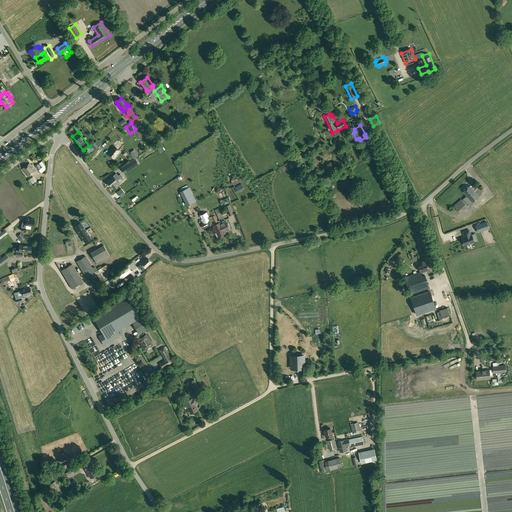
[(114,146),(107,154),(114,159),(120,151),(114,146)]
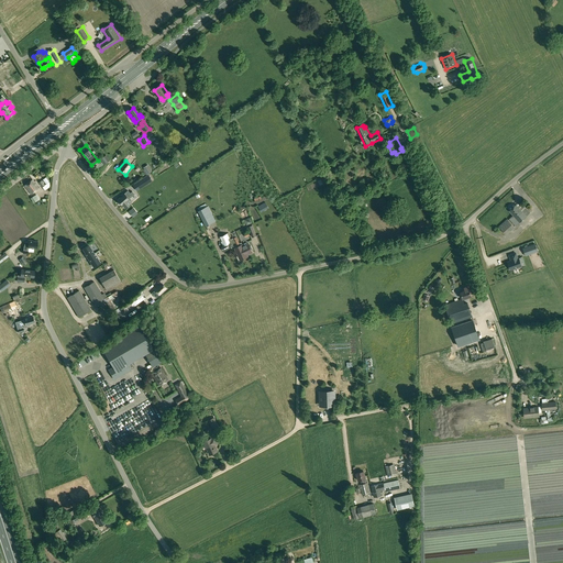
[(147,176),(136,183),(132,185),(136,190),(151,181),(150,179),(147,176)]
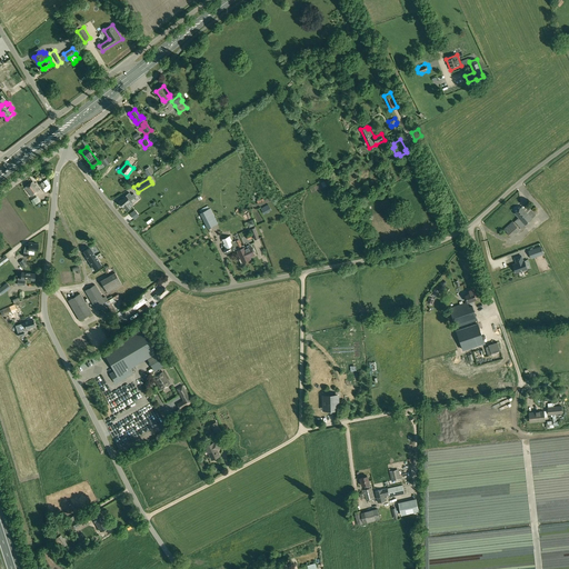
[(42,182),(39,185),(45,192),(50,189),(50,187),(50,183),(49,181),(48,179),(43,181),(47,186),(46,187),(42,182)]
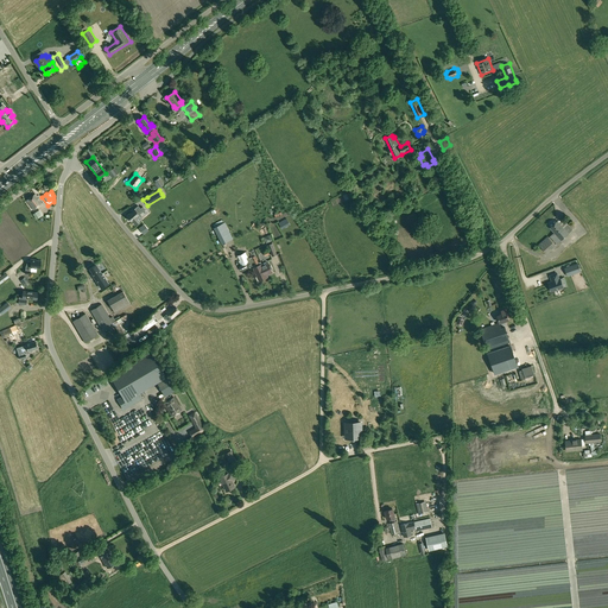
[(36,195),(26,201),(33,209),(43,203),(36,195)]
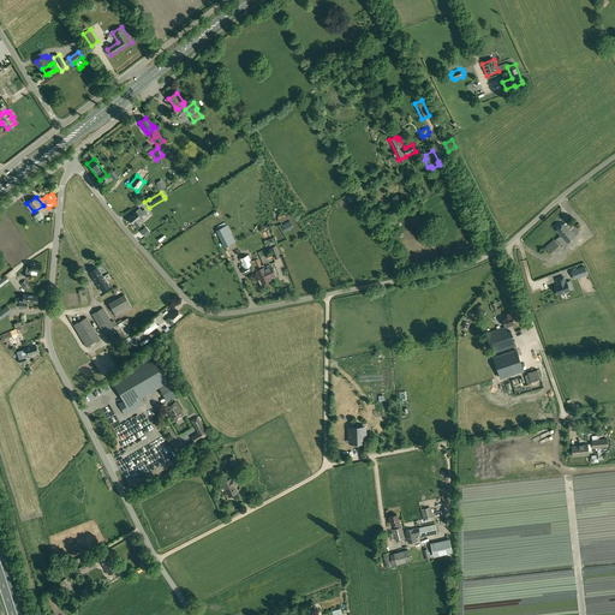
[(138,219),(147,212),(144,209),(142,212),(139,209),(135,213),(133,213),(131,214),(131,215),(127,219),(132,225),(133,225),(136,228),(142,224),(138,219)]
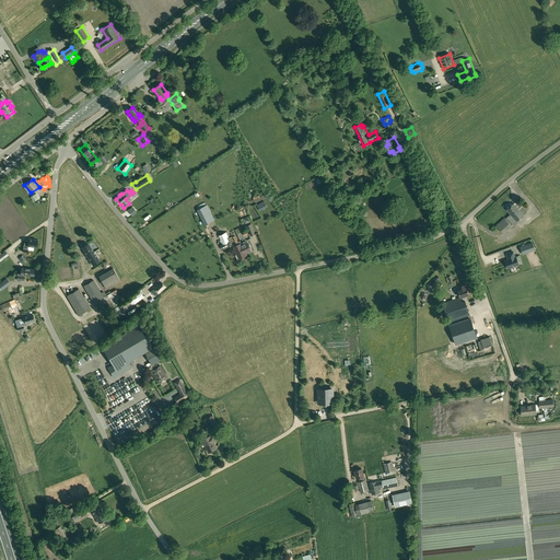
[(264,200),(257,205),(259,210),(267,206),(264,200)]
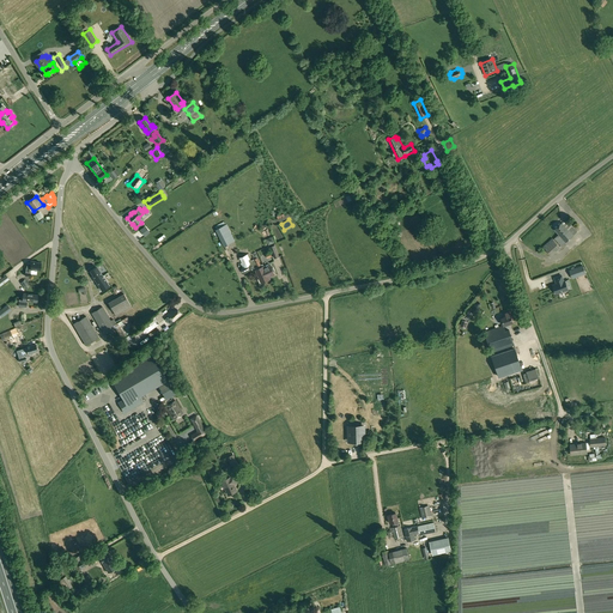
[(554,230),(559,235),(554,238),(562,247),(574,236),(577,232),(565,219),(554,230)]
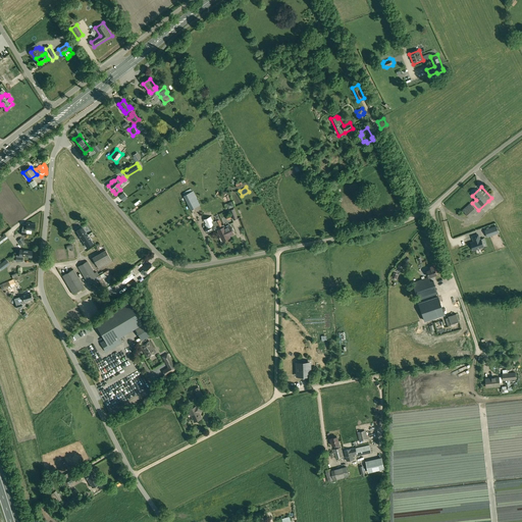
[(193,192),(184,196),(191,210),(197,207),(193,200),(196,198),(193,192)]
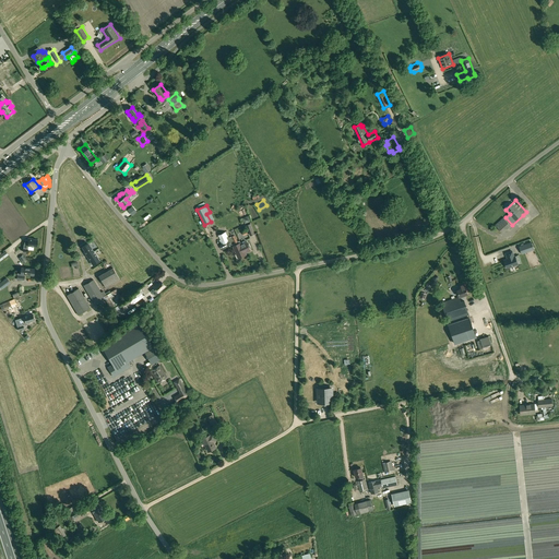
[(25,240),(25,245),(24,245),(24,248),(23,248),(23,252),(27,252),(27,249),(28,246),(37,247),(37,240),(33,239),(28,238),(28,241),(25,240)]
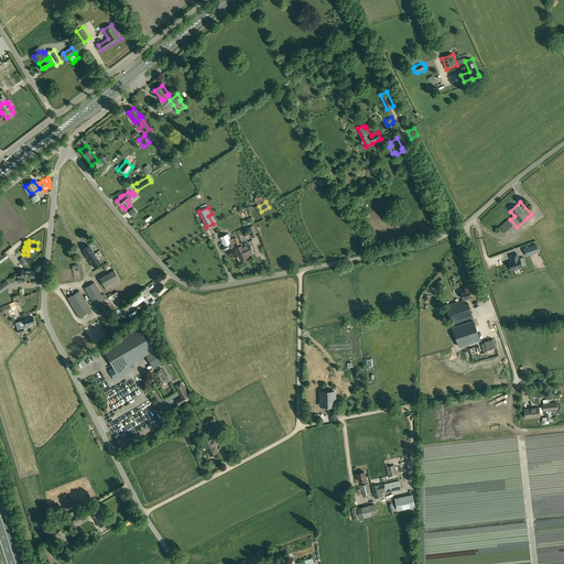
[(235,249),(240,261),(249,257),(248,256),(253,253),(251,250),(252,250),(251,247),(250,247),(249,245),(247,245),(246,243),(235,249)]
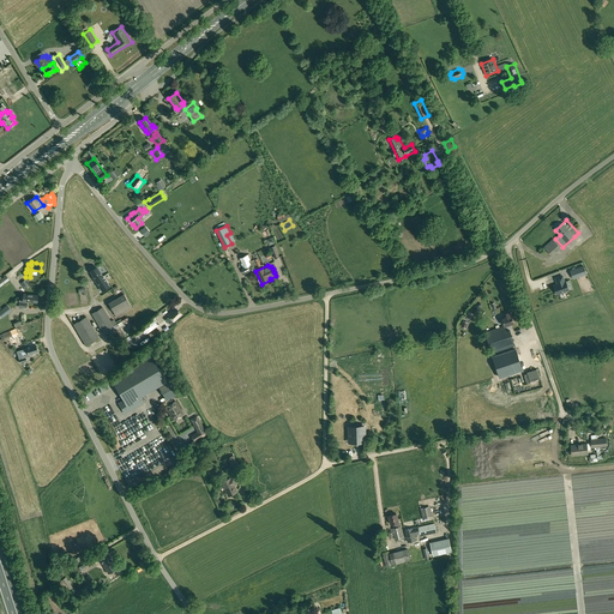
[(582,266),(570,271),(573,278),(587,275),(584,266),(582,266)]
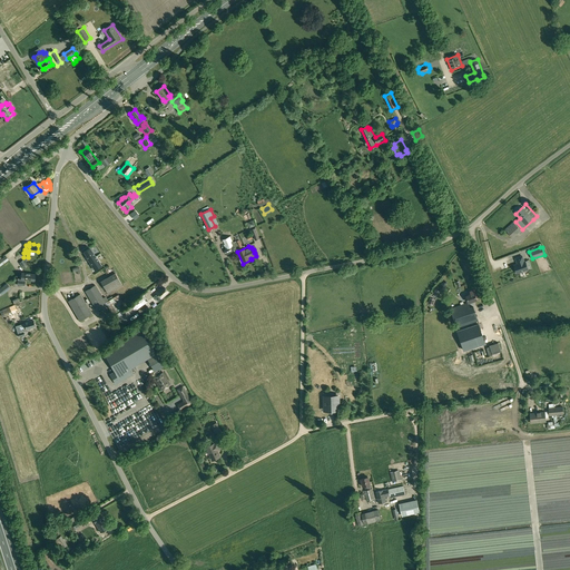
[(88,259),(89,261),(95,257),(95,255),(89,248),(84,252),(86,256),(88,259)]
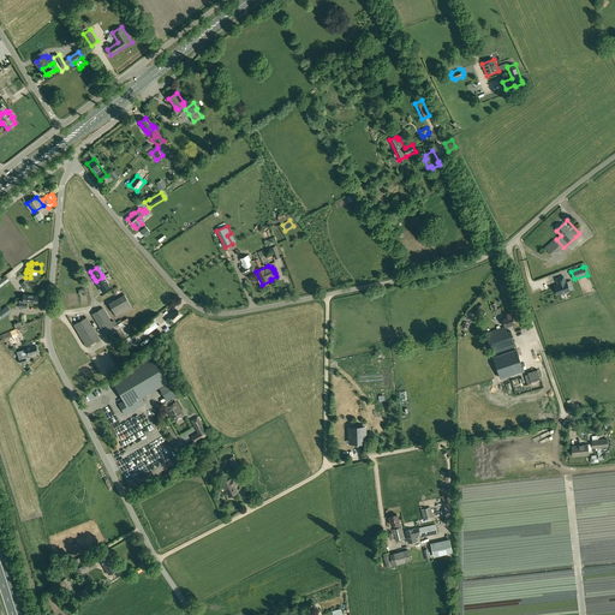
[(102,278),(96,281),(96,282),(102,291),(109,286),(103,276),(102,278)]
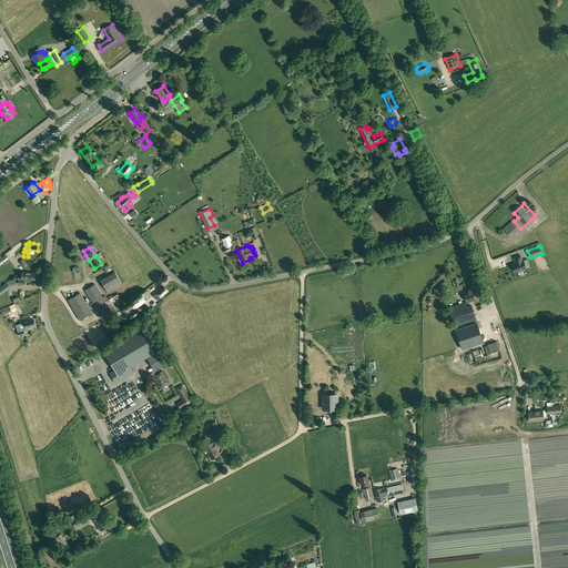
[(526,269),(524,261),(523,261),(520,255),(514,257),(515,262),(516,262),(516,263),(513,264),(515,273),(526,269)]
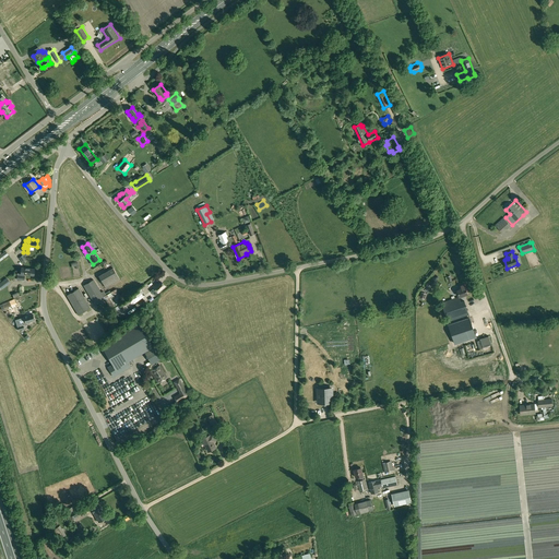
[(21,268),(20,274),(16,274),(16,280),(24,280),(24,274),(34,275),(34,269),(25,268),(21,268)]
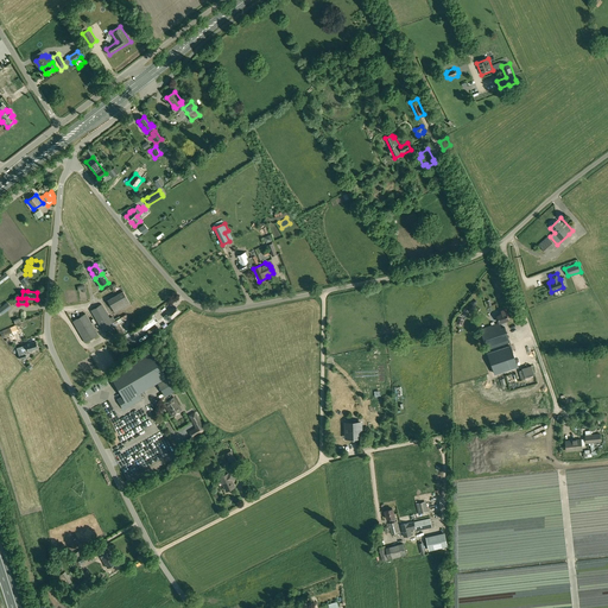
[(125,308),(126,306),(131,304),(122,291),(118,295),(125,308)]
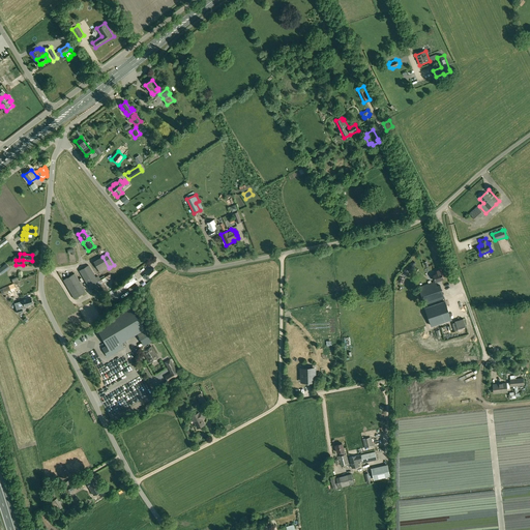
[(97,259),(93,262),(100,273),(105,270),(97,259)]
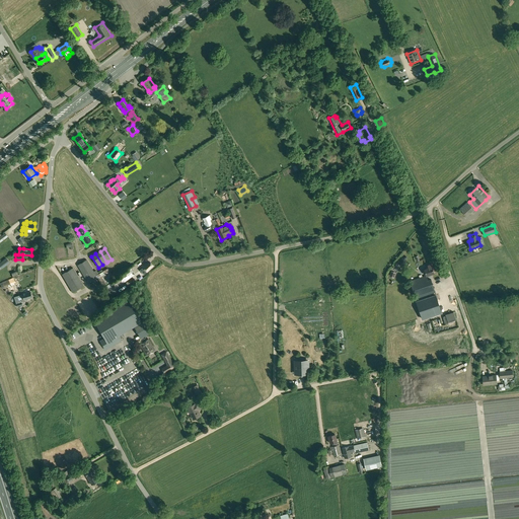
[(6,258),(0,263),(0,268),(1,270),(10,264),(6,258)]
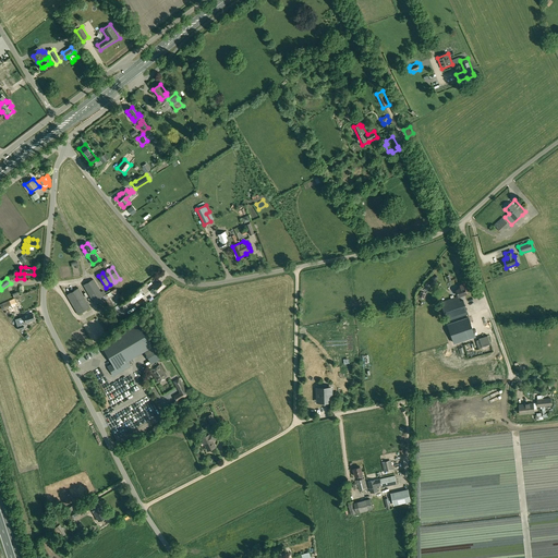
[(105,299),(104,296),(93,279),(83,286),(95,304),(105,299)]
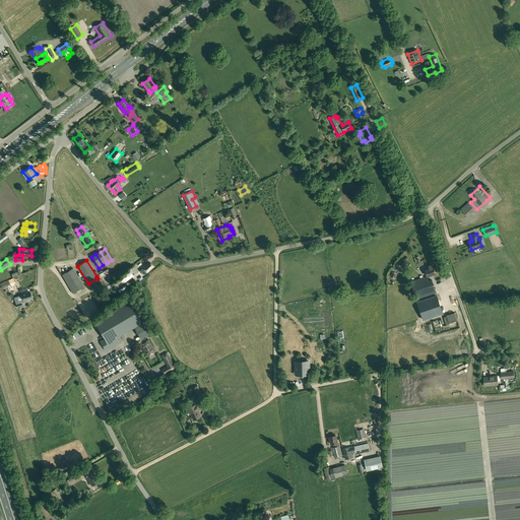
[(143,268),(140,270),(144,274),(147,272),(153,266),(149,261),(146,264),(145,264),(142,267),(143,268)]
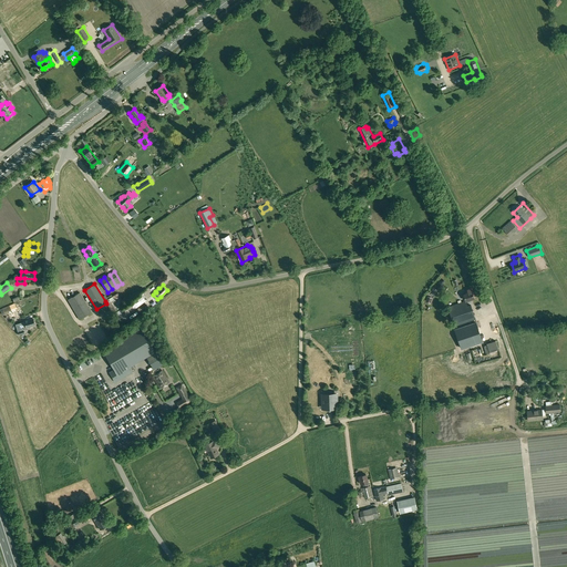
[(464,295),(462,296),(463,299),(465,298),(466,301),(475,298),(471,287),(466,288),(467,292),(464,295)]
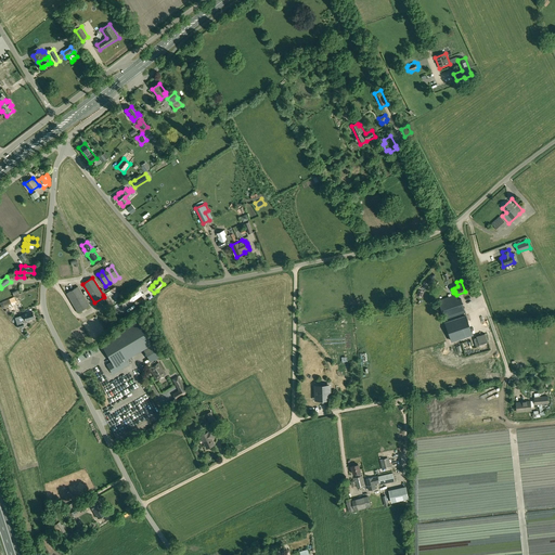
[(78,286),(66,294),(78,312),(90,306),(78,286)]
